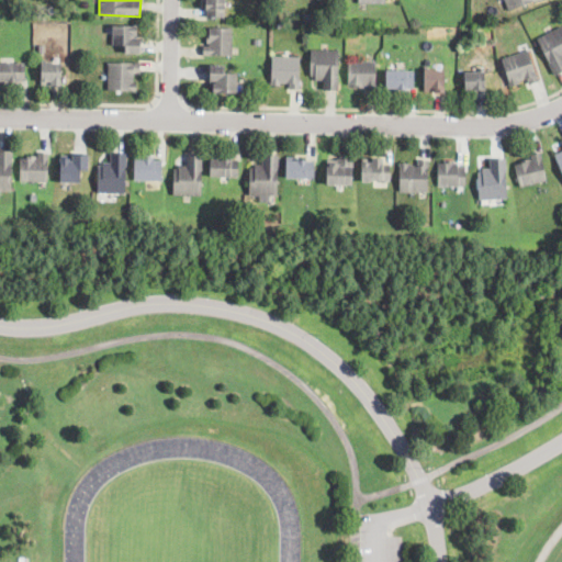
[(225,0),(225,1),(224,18),(208,17),(208,10),(204,10),(204,0),(225,0)]
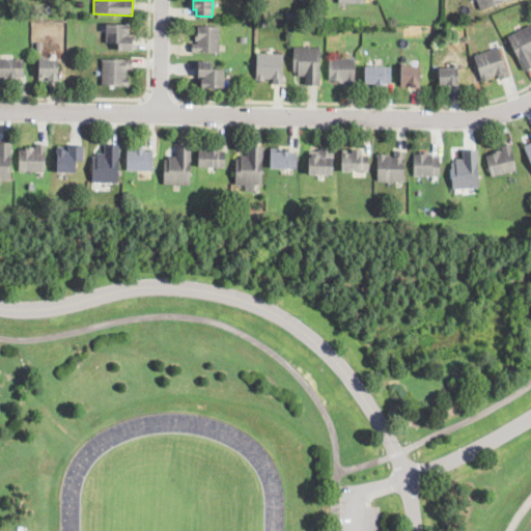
[(504,0),(481,9),(477,0),(504,0)]
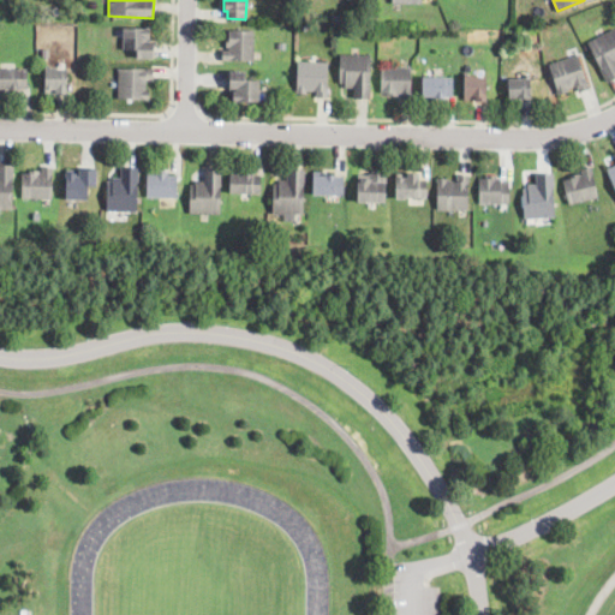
[(61,13),(55,17),(52,11),(57,7),(61,13)]
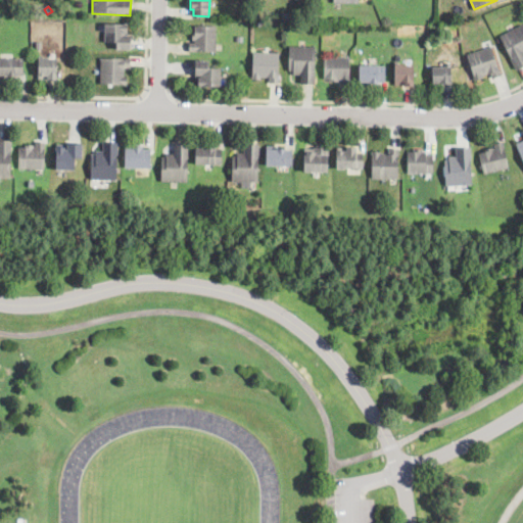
[(293,13),(293,21),(282,20),(282,13),(293,13)]
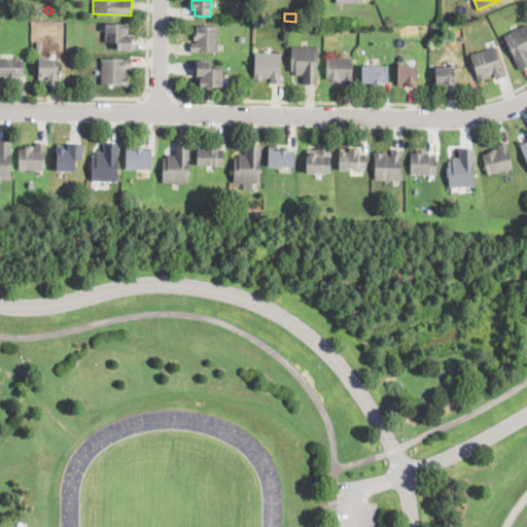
[(129,24),(128,33),(126,33),(126,35),(131,35),(131,50),(117,49),(117,42),(105,42),(106,26),(106,23),(129,24)]
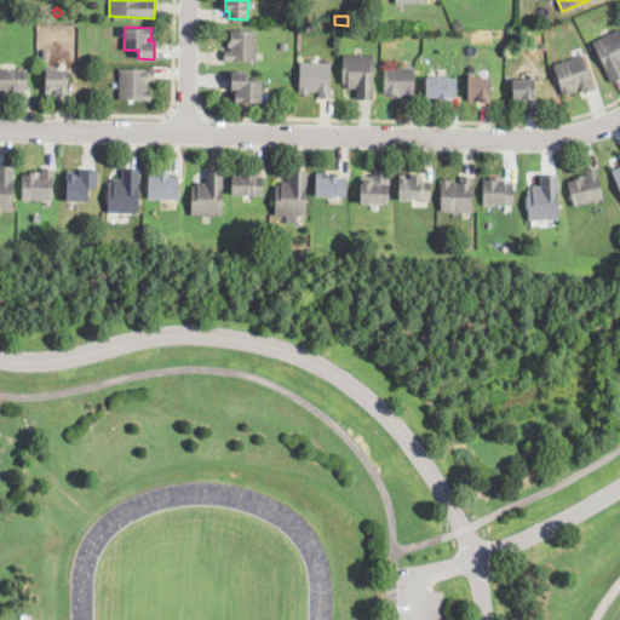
[(619,80),(612,85),(610,82),(591,44),(619,29),(619,80)]
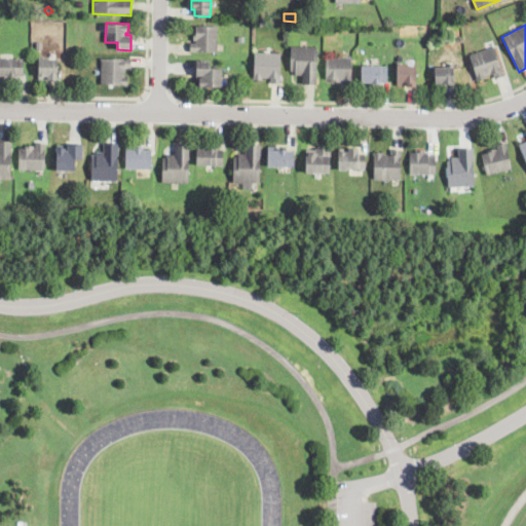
[(218,27),(218,34),(218,52),(190,52),(190,51),(190,43),(196,43),(196,41),(193,41),(193,33),(195,33),(195,26),(218,27)]
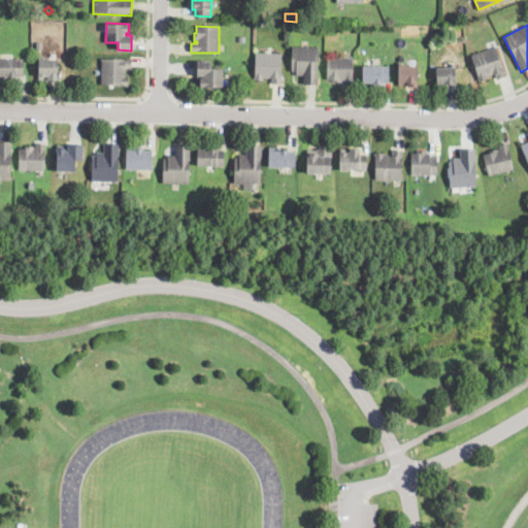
[(318,70),(318,79),(318,86),(304,85),(304,76),(296,76),(296,73),(292,73),(292,47),(318,47),(318,70)]
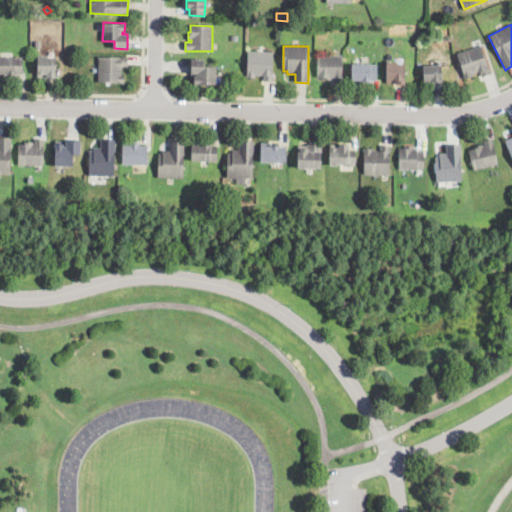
[(489,68),(491,74),(482,77),(481,72),(473,75),(474,77),(465,79),(464,76),(457,54),(481,46),(489,68)]
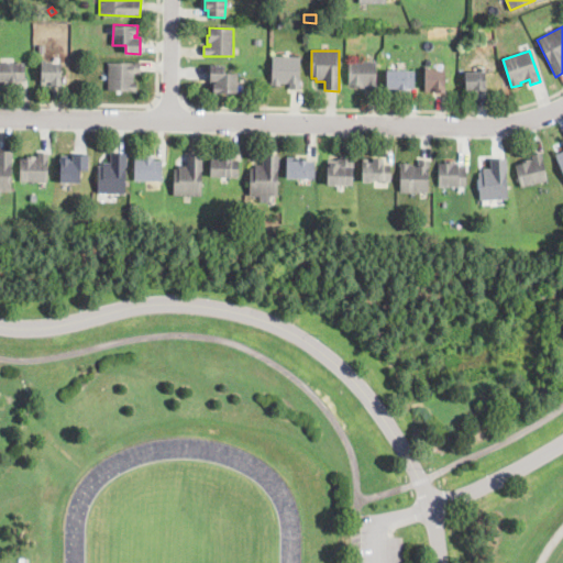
[(300,81),(300,88),(290,88),(290,83),(282,83),(282,84),(273,84),(273,55),(300,56),(299,81),(300,81)]
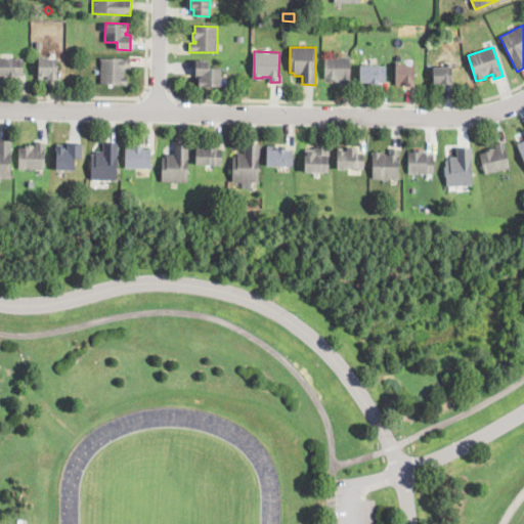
[(58,60),(57,80),(39,80),(39,56),(48,56),(48,59),(58,59),(58,60)]
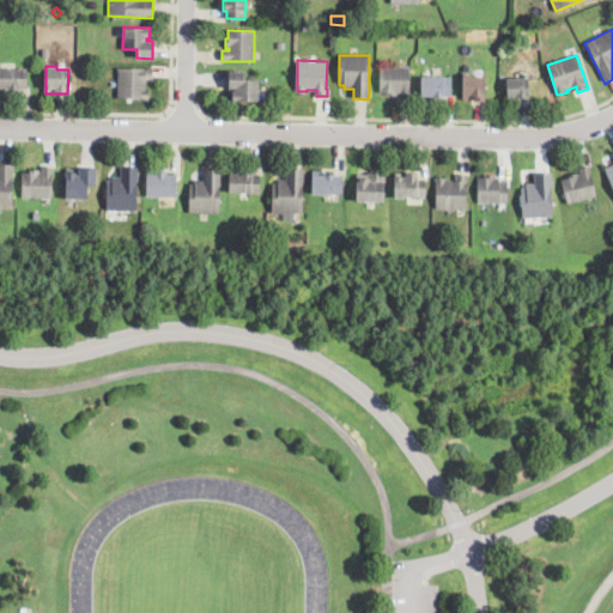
[(411,92),(411,98),(411,99),(400,99),(400,93),(399,93),(399,96),(388,96),(388,95),(380,93),(380,90),(380,67),(410,67),(410,92),(411,92)]
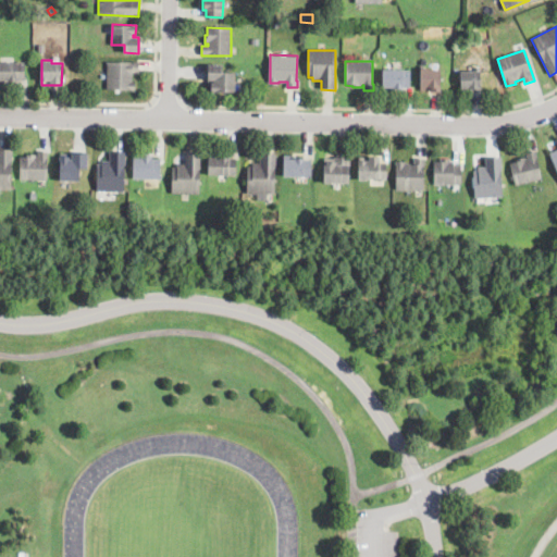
[(139,71),(139,72),(133,72),(133,82),(136,82),(135,90),(107,90),(108,62),(139,63),(139,71)]
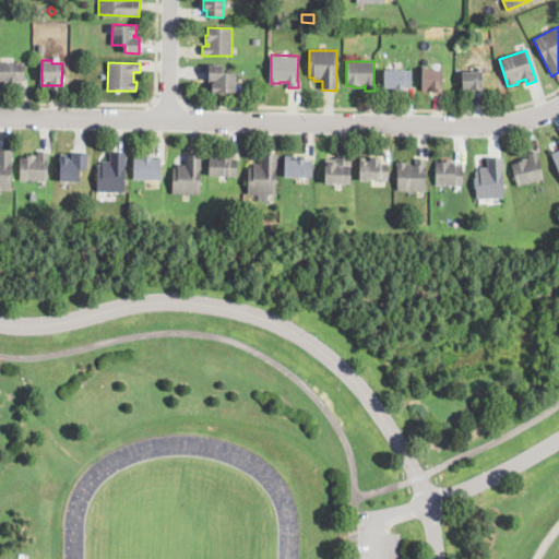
[(25,80),(25,81),(18,81),(18,82),(10,82),(9,84),(6,84),(6,81),(0,81),(0,63),(25,64),(25,80)]
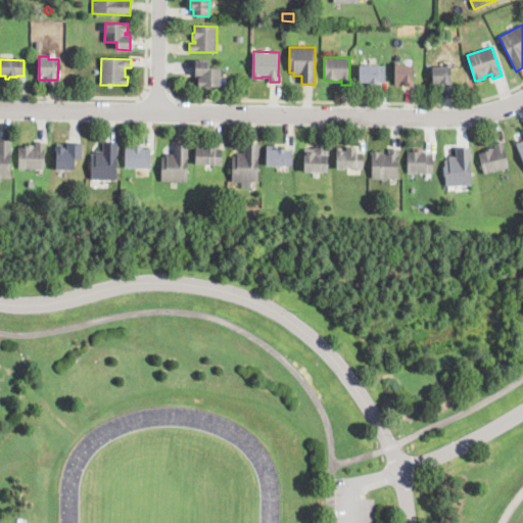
[(221,68),(220,80),(220,87),(198,87),(198,78),(200,78),(200,76),(194,76),(194,61),(208,61),(207,68),(221,68)]
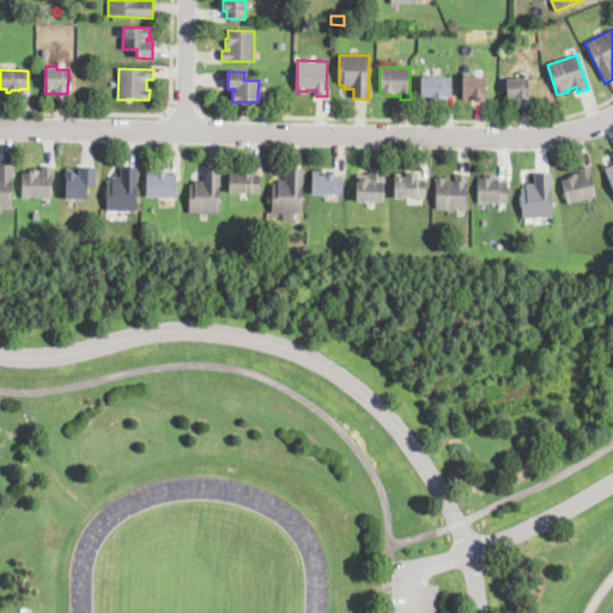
[(529,97),(522,97),(522,99),(516,99),(516,97),(508,97),(507,77),(520,77),(520,72),(528,72),(529,97)]
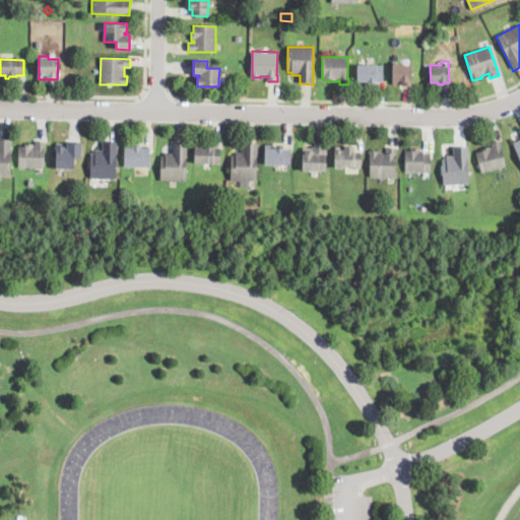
[(411,83),(411,86),(392,86),(392,64),(401,64),(401,65),(412,66),(411,83)]
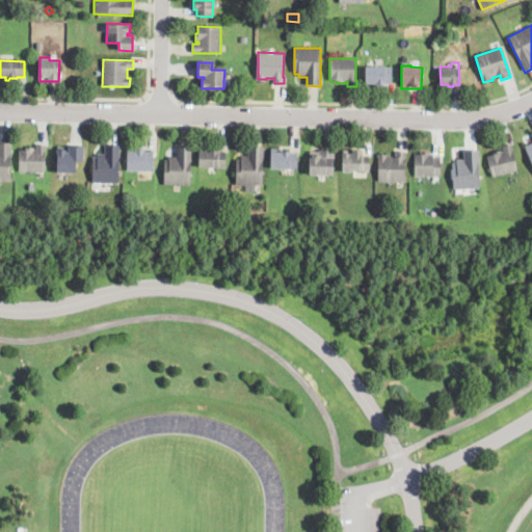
[(392,83),(392,84),(384,84),(384,85),(375,85),(375,87),(366,87),(366,68),(392,68),(392,83)]
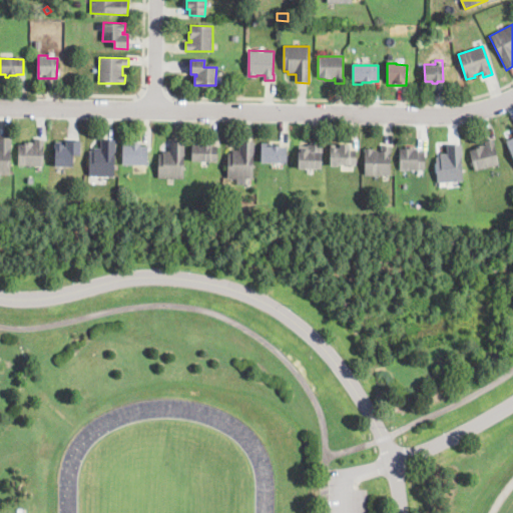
[(0,137),(12,138),(11,151),(11,175),(0,174),(0,137)]
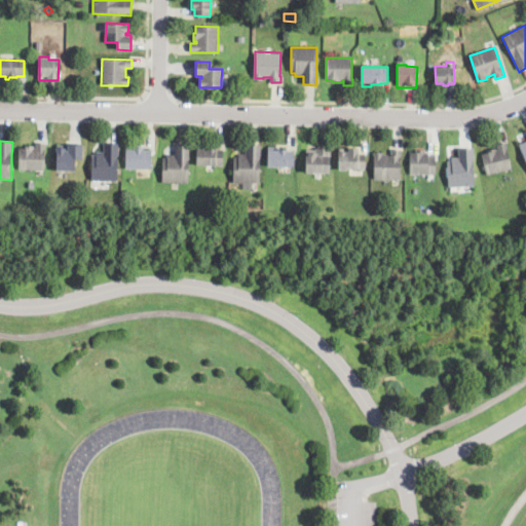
[(45,143),(44,161),(44,170),(20,170),(20,146),(36,147),(37,141),(45,141),(45,143)]
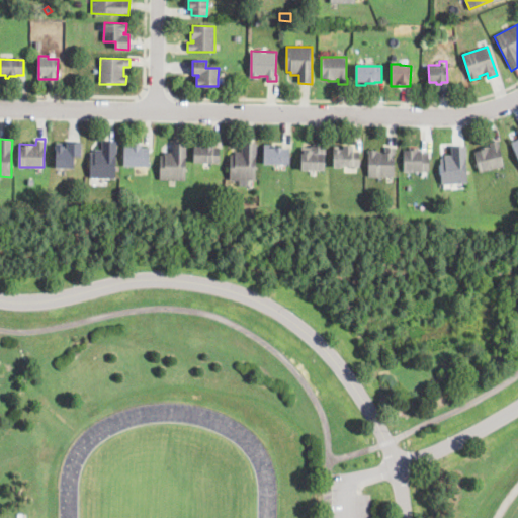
[(117,142),(116,178),(90,178),(91,154),(95,154),(95,150),(102,150),(102,141),(117,142)]
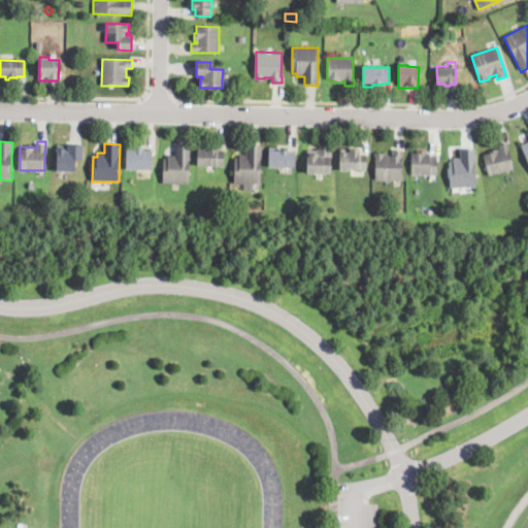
[(510,151),(510,153),(515,169),(489,176),(483,156),(489,154),(488,152),(498,149),(499,151),(500,151),(499,145),(508,143),(510,151)]
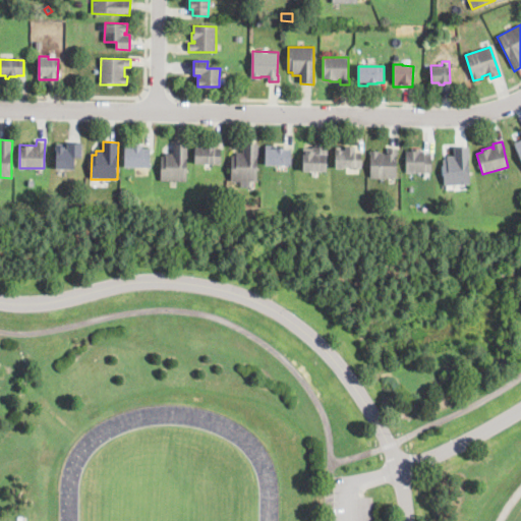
[(143,146),(143,150),(152,150),(151,168),(125,168),(125,146),(130,146),(130,143),(140,143),(140,146),(143,146)]
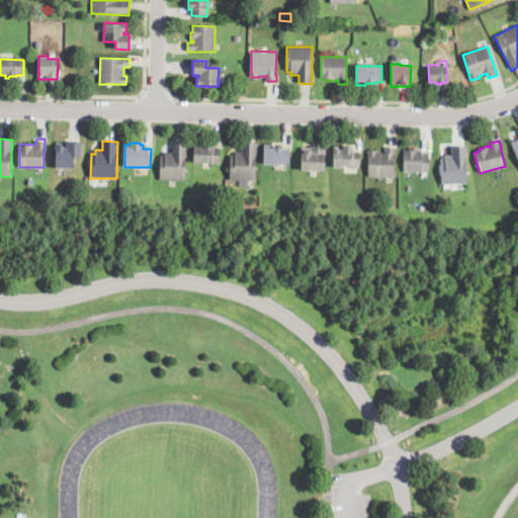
[(80,144),(81,157),(74,157),(74,168),(56,168),(56,147),(65,147),(65,148),(66,148),(67,144),(80,144)]
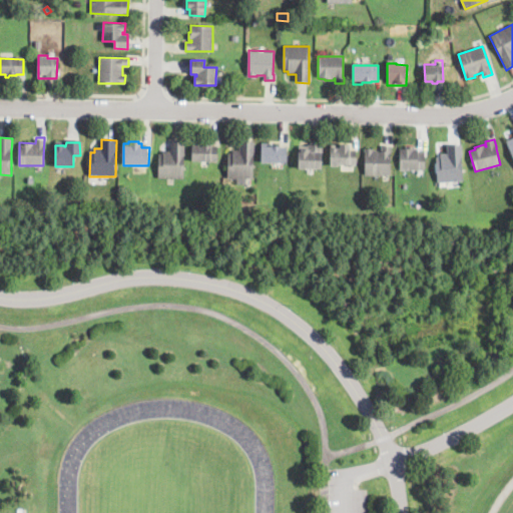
[(185,148),(185,151),(185,179),(158,178),(158,154),(162,154),(162,151),(170,151),(171,142),(186,142),(185,148)]
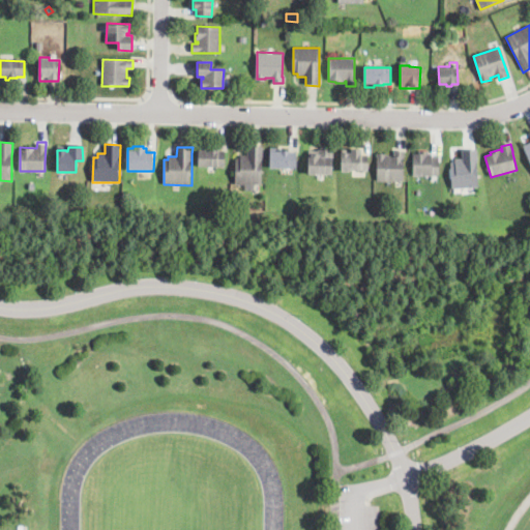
[(263,152),(263,159),(262,185),(235,184),(236,159),(240,159),(240,156),(247,156),(247,147),(263,147),(263,152)]
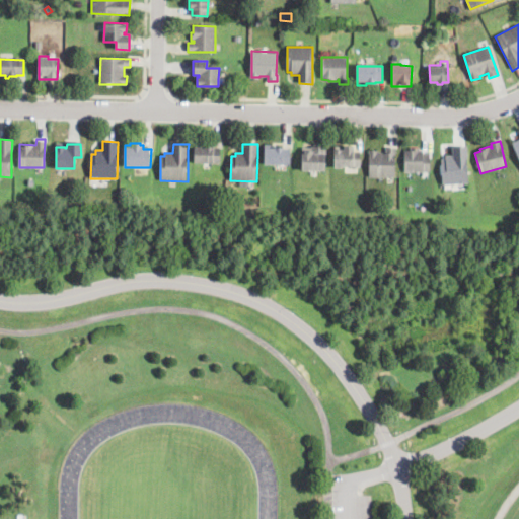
[(354,147),(354,152),(360,152),(360,167),(346,167),(343,167),(343,168),(335,168),(335,149),(345,149),(345,146),(353,147),(354,147)]
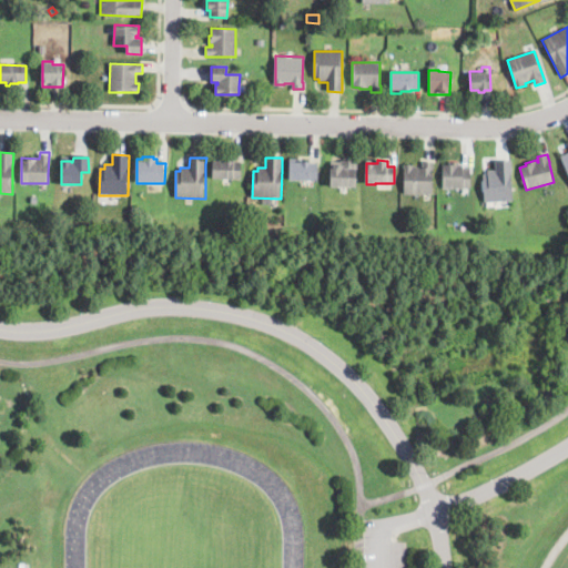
[(495,202),(485,203),(483,175),(488,175),(487,171),(496,171),(495,161),(511,160),(514,201),(495,202)]
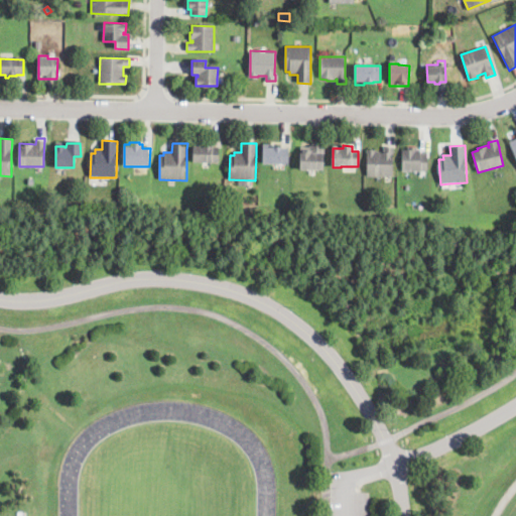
[(219,146),(219,148),(218,162),(192,162),(192,146),(219,146)]
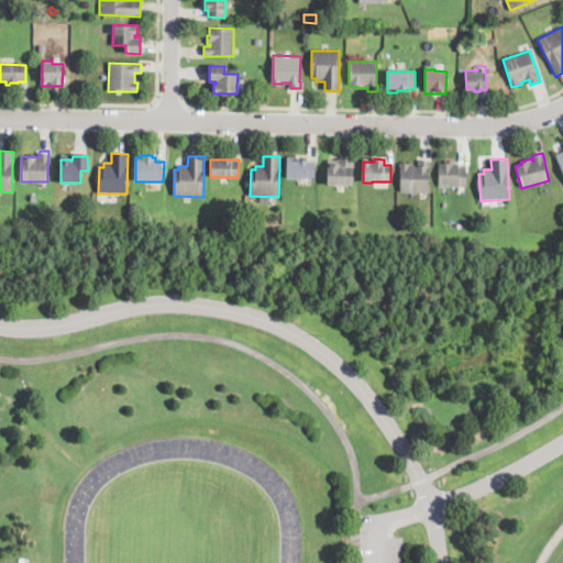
[(354,161),(354,162),(354,186),(327,186),(328,166),(331,166),(331,164),(338,164),(338,161),(339,161),(339,159),(354,159),(354,161)]
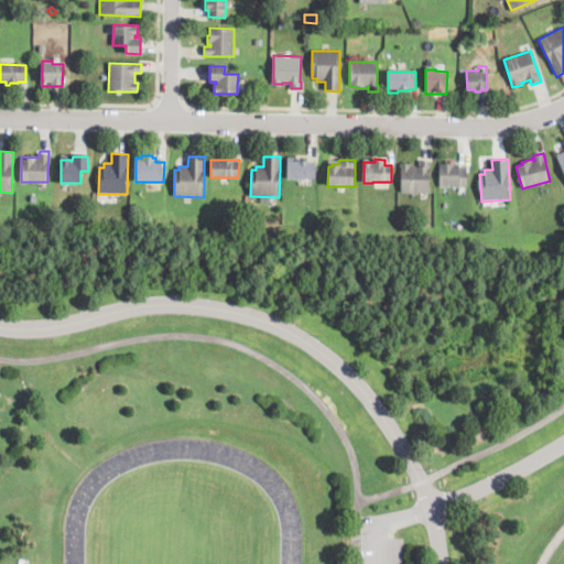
[(307,161),(307,162),(315,162),(315,180),(288,180),(288,162),(299,162),(299,161),(307,161)]
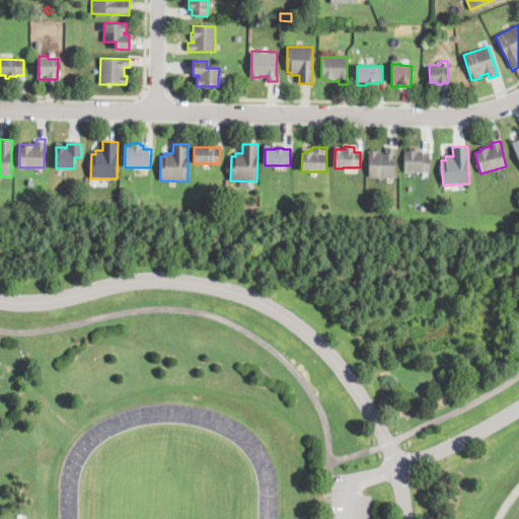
[(391,148),(392,148),(396,148),(396,178),(369,177),(369,151),(378,151),(378,153),(386,153),(386,148),(391,148)]
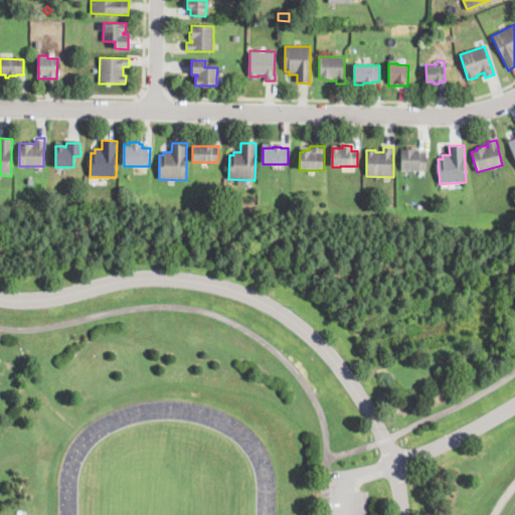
[(419,150),(419,153),(426,153),(426,171),(401,171),(401,150),(408,150),(408,147),(416,148),(416,150),(419,150)]
